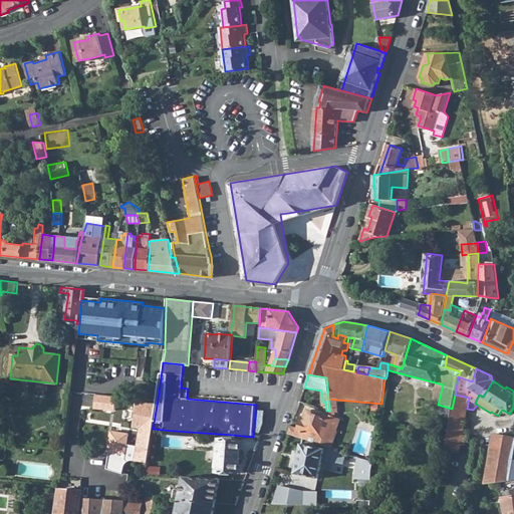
[(452,409),(451,417),(465,419),(467,409),(469,398),(455,395),(452,409)]
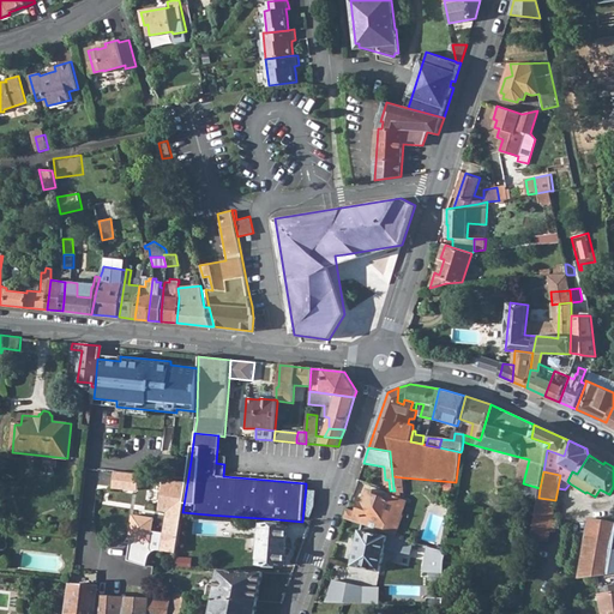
[(139,475),(115,473),(114,487),(138,489),(139,475)]
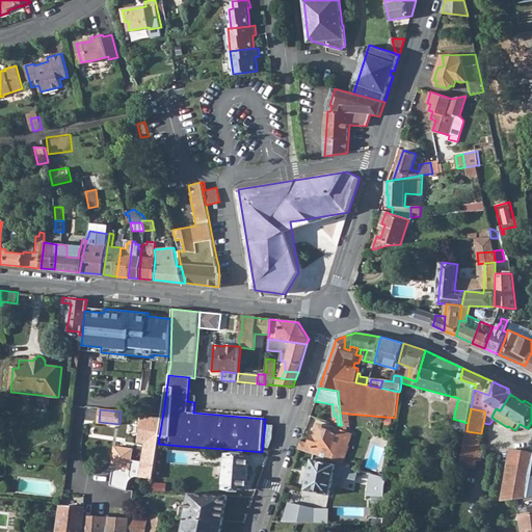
[(348,414),(340,413),(341,422),(348,422),(348,414)]
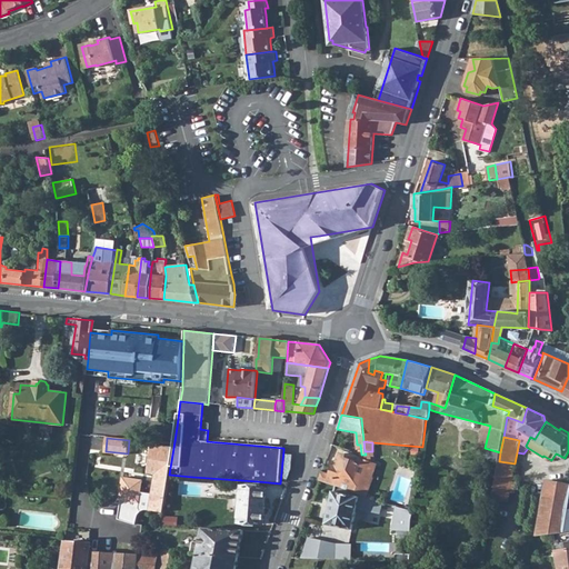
[(173,448),(152,445),(148,472),(155,473),(169,476),(169,475),(173,448)]
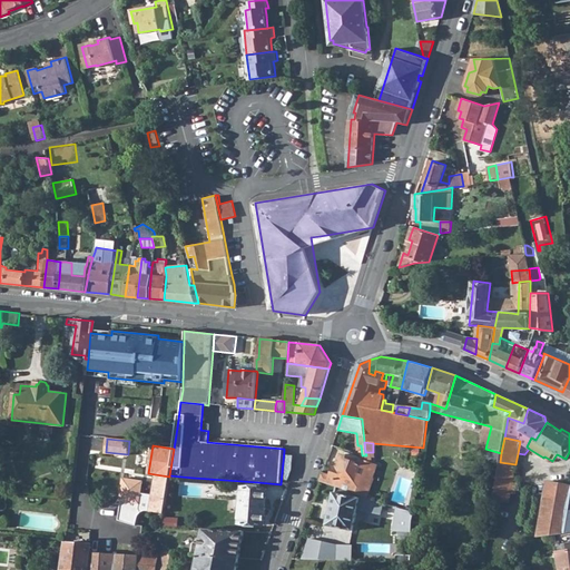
[(322,473),(318,481),(335,487),(337,480),(359,488),(356,494),(360,495),(366,498),(373,478),(372,478),(376,465),(367,462),(366,467),(353,461),(353,459),(343,455),(341,455),(337,465),(335,464),(331,475),(322,473)]
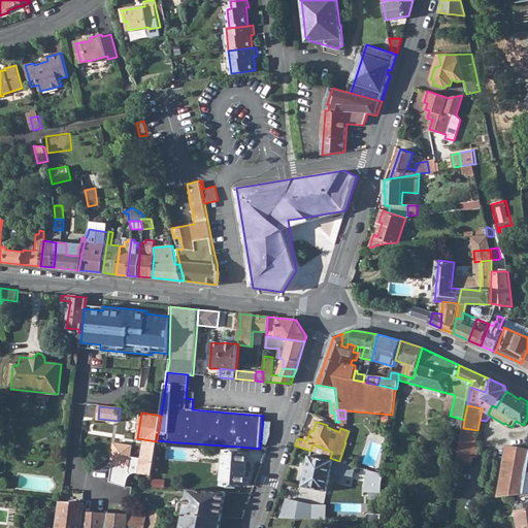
[(461,435),(460,443),(474,448),(477,430),(463,428),(461,435)]
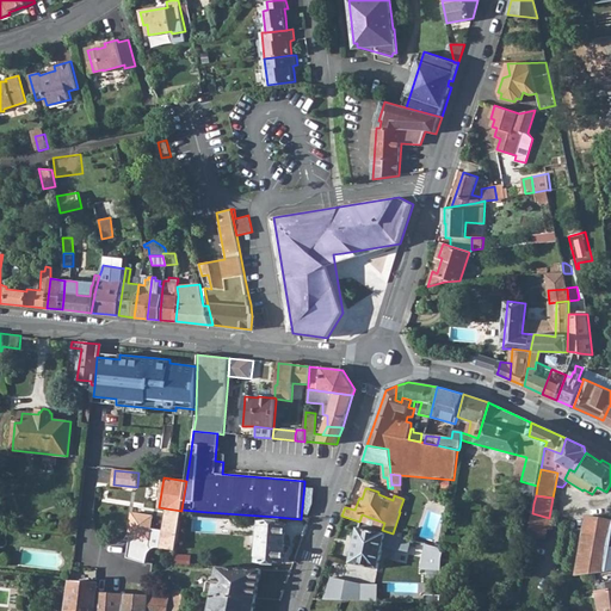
[(162,530),(161,539),(167,541),(167,544),(166,548),(176,550),(181,511),(166,508),(165,516),(162,530)]
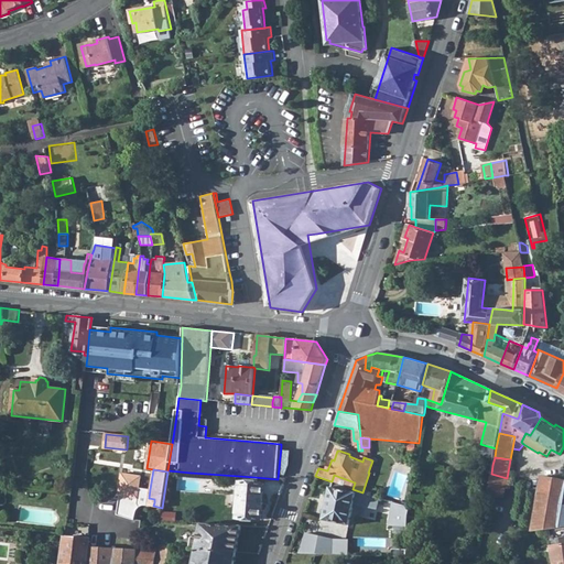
[(149,498),(150,489),(139,488),(141,476),(122,473),(116,514),(134,520),(136,512),(139,506),(143,503),(148,506),(149,498)]
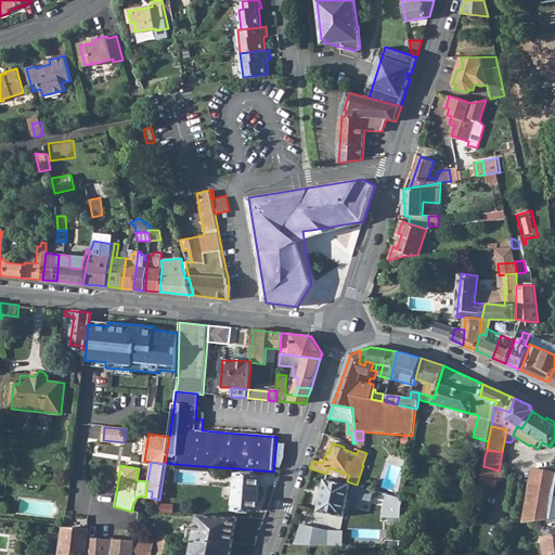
[(483,466),(479,486),(494,489),(497,480),(501,480),(502,475),(503,475),(503,472),(499,470),(483,466)]
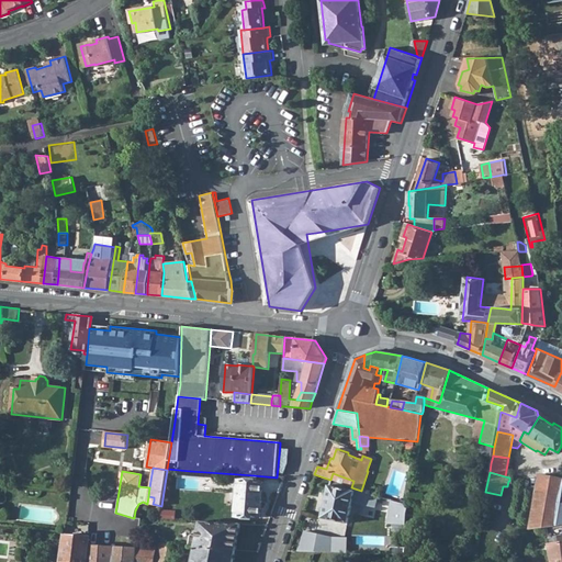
[(525,513),(523,529),(529,528),(539,527),(558,523),(561,502),(561,495),(561,479),(542,475),(540,476),(532,514),(525,513)]
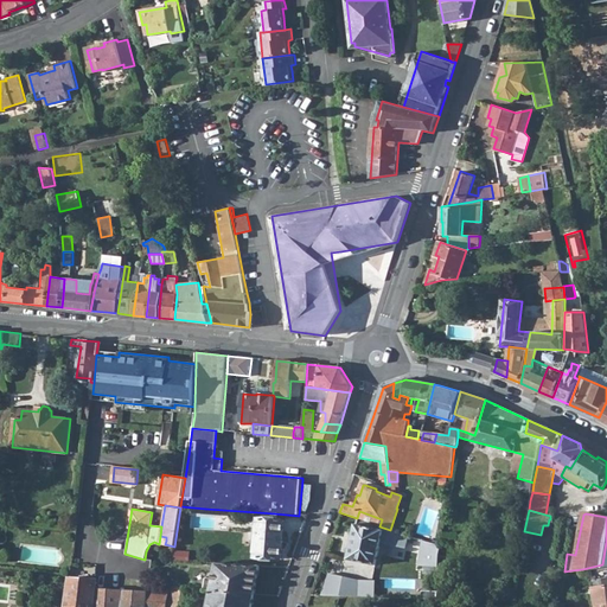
[(257,518),(254,556),(281,558),(285,521),(257,518)]
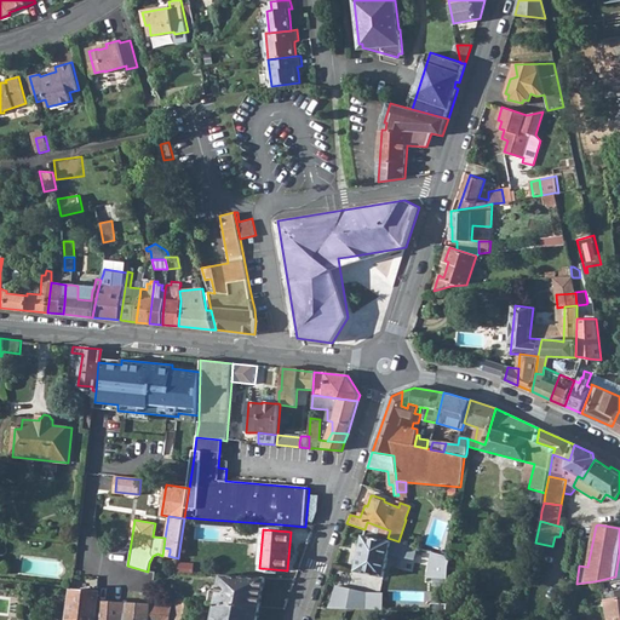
[(388,538),(365,529),(356,572),(384,577),(389,552),(391,539),(388,538)]
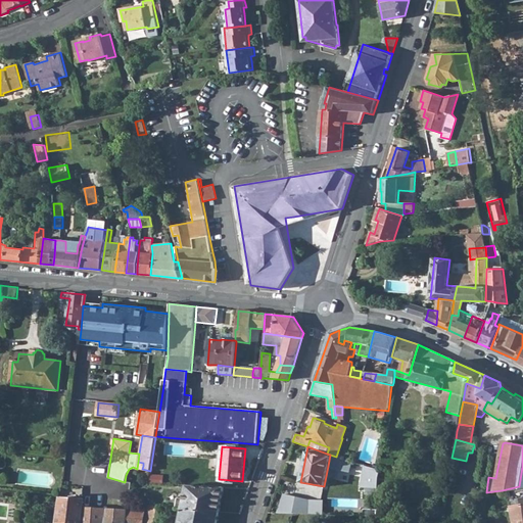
[(444,454),(437,457),(439,462),(446,459),(444,454)]
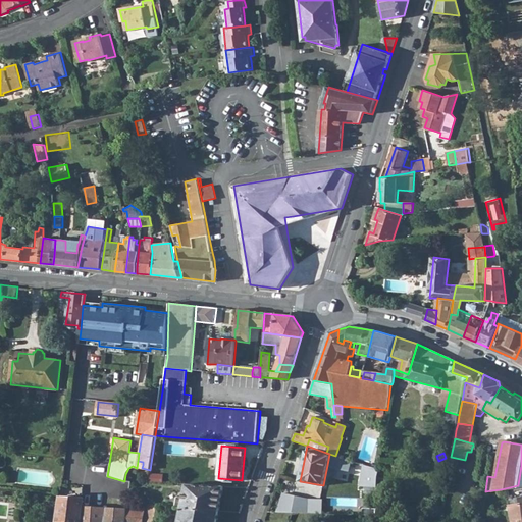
[(335,456),(329,454),(327,465),(343,468),(345,459),(335,456)]
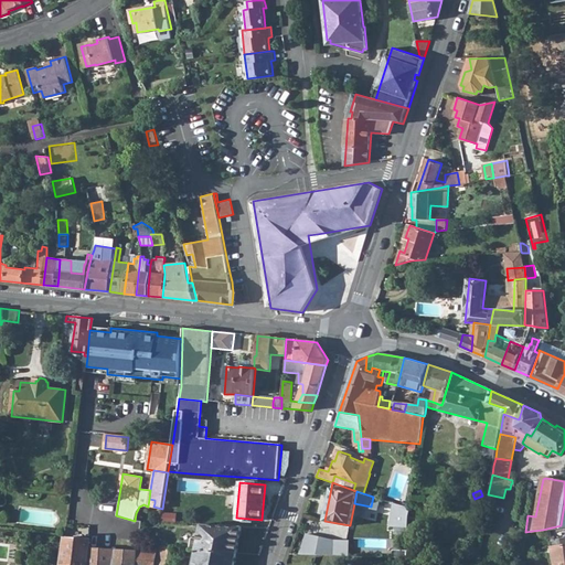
[(409,508),(383,500),(382,505),(392,508),(391,526),(394,526),(406,528),(407,528),(407,516),(409,508)]
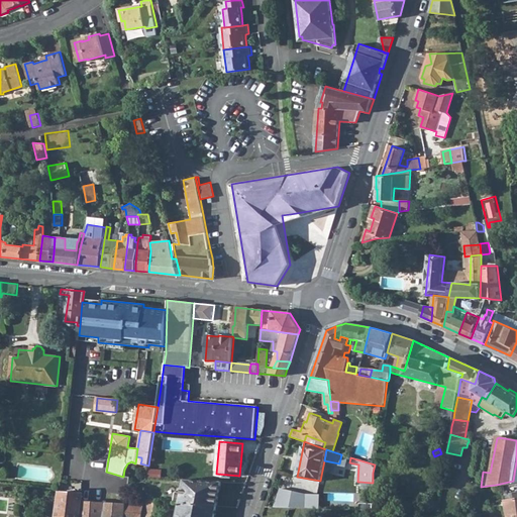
[(147,470),(146,479),(161,480),(161,478),(162,470),(147,470)]
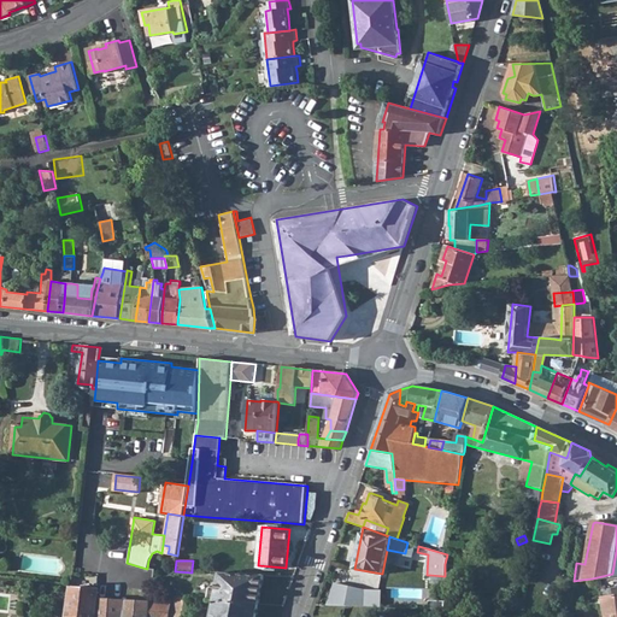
[(210,588),(207,600),(215,601),(259,604),(265,574),(221,573),(221,574),(217,589),(210,588)]
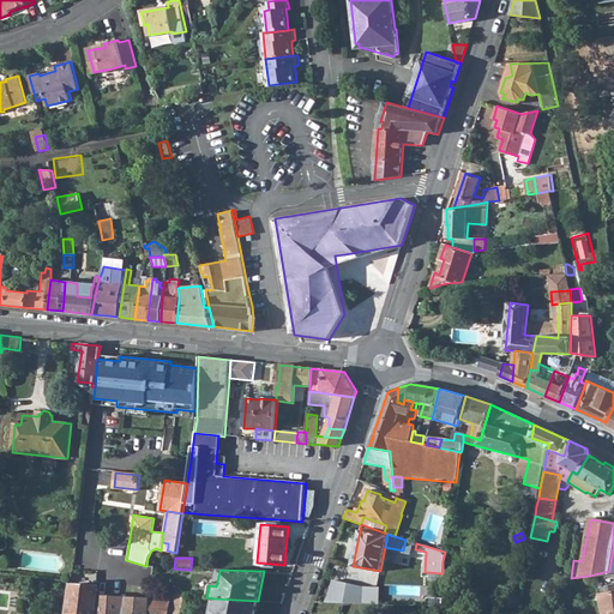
[(613,570),(609,571),(589,576),(590,583),(599,582),(599,579),(608,578),(611,585),(600,588),(601,593),(613,590),(613,570)]
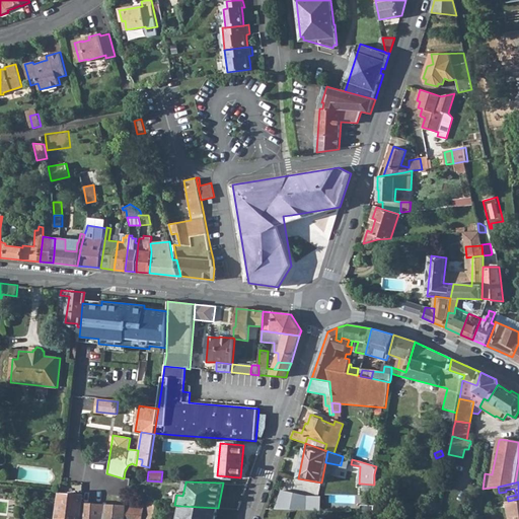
[(498,487),(489,488),(490,495),(499,493),(498,487)]
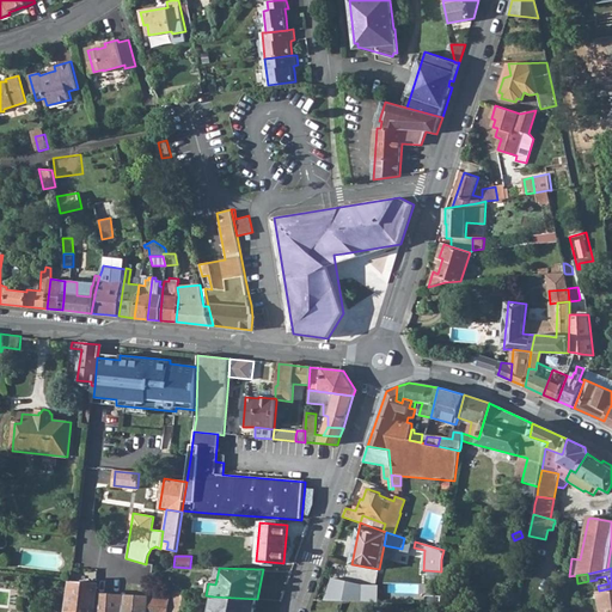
[(362,586),(332,579),(325,603),(381,603),(380,586),(362,586)]
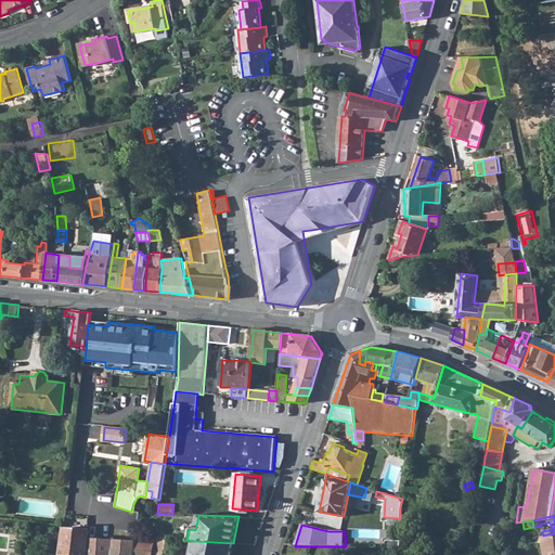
[(61,554),(84,554),(87,539),(88,531),(75,530),(65,529),(64,529),(61,554)]
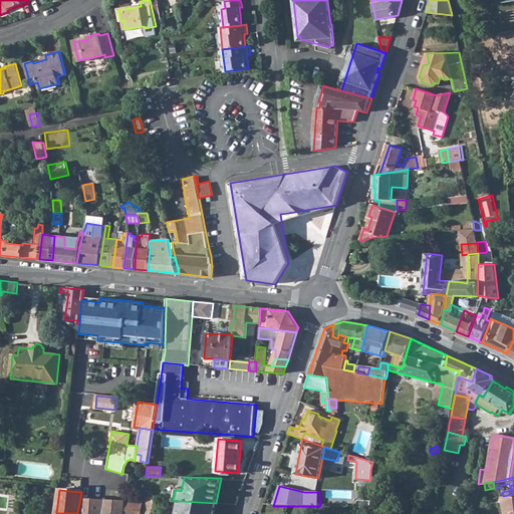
[(513,494),(503,496),(504,513),(512,513),(513,513),(513,494)]
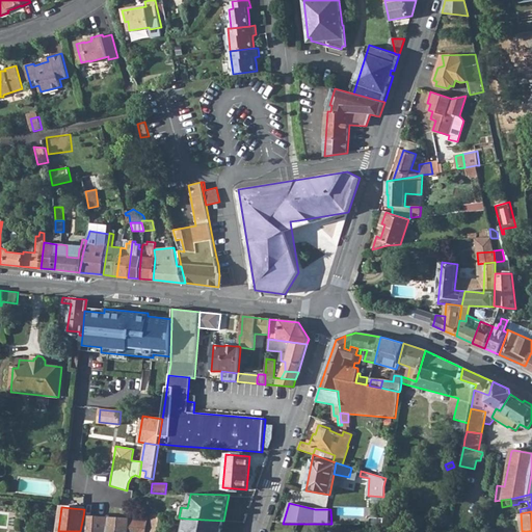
[(108,519),(106,531),(145,531),(150,512),(144,513),(142,520),(108,519)]
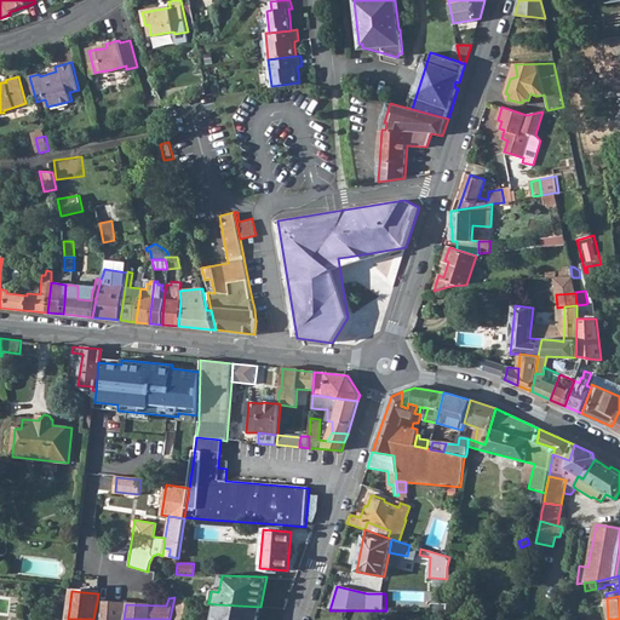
[(174,597),(170,619),(182,619),(187,600),(174,597)]
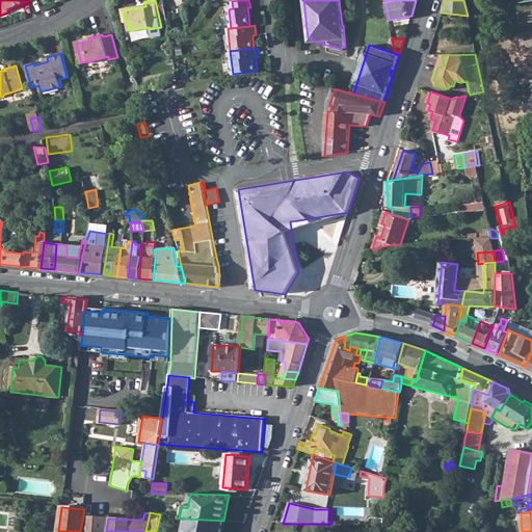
[(83,516),(80,531),(106,531),(108,519),(83,516)]
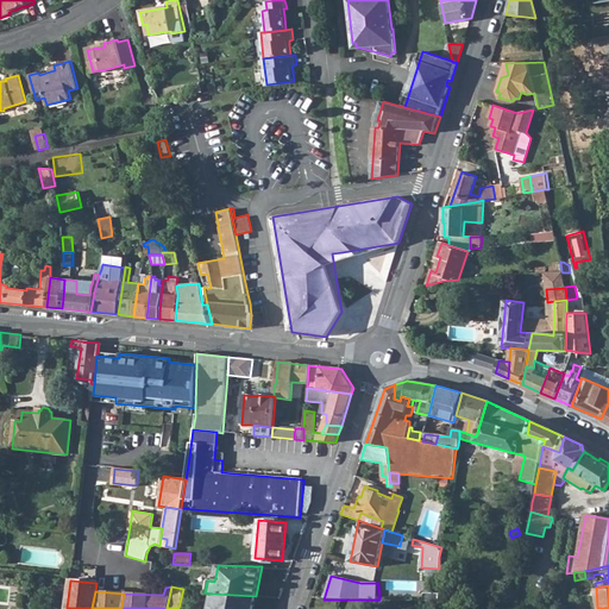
[(212,594),(208,608),(253,608),(256,596),(212,594)]
